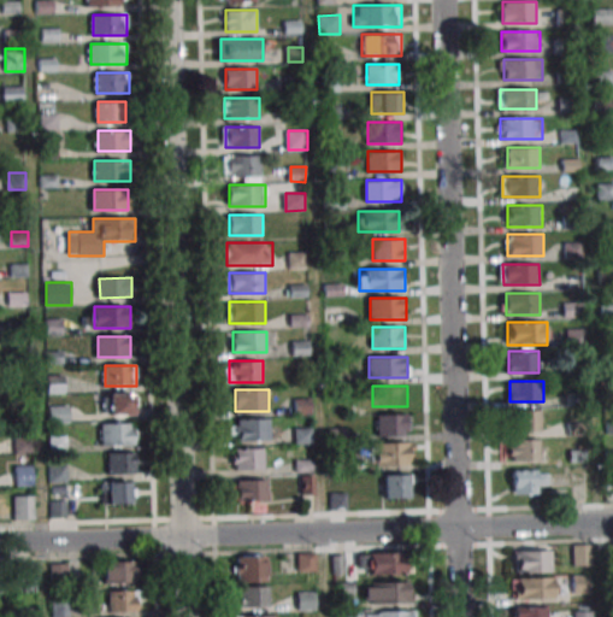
[(136,393),(110,393),(110,415),(136,415),(136,393)]
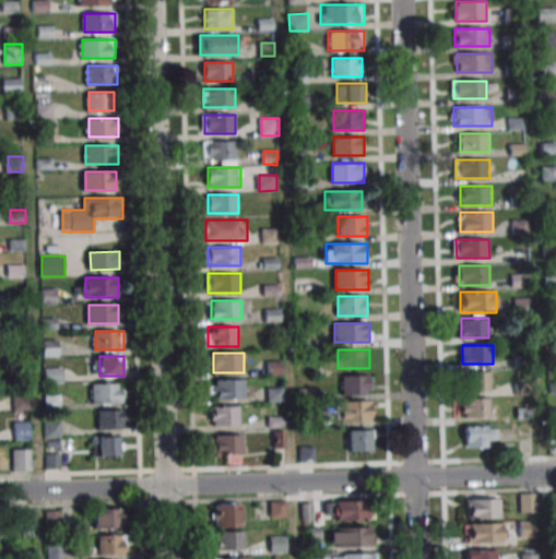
[(63,383),(63,368),(47,368),(47,383),(63,383)]
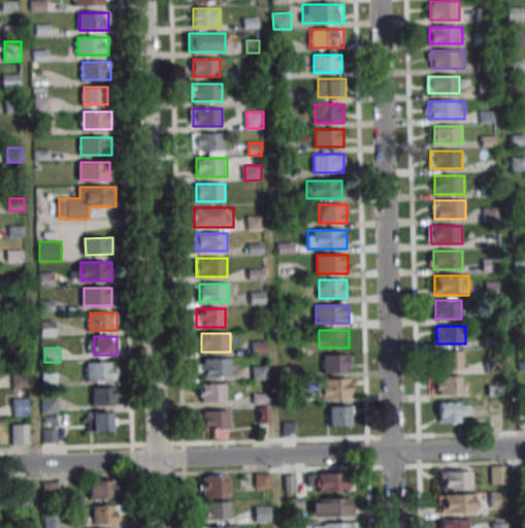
[(465,350),(445,350),(445,369),(465,369),(465,350)]
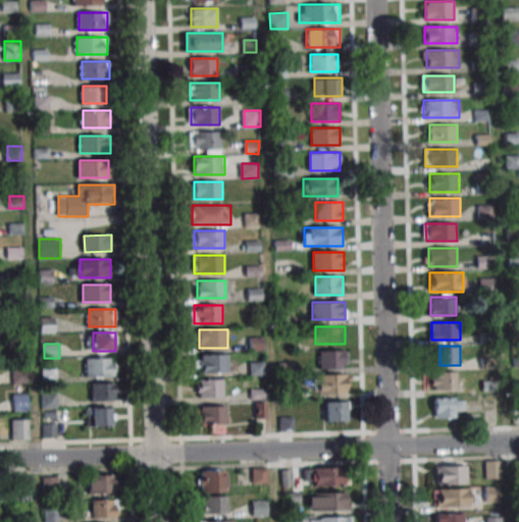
[(350,368),(350,350),(320,350),(320,368),(350,368)]
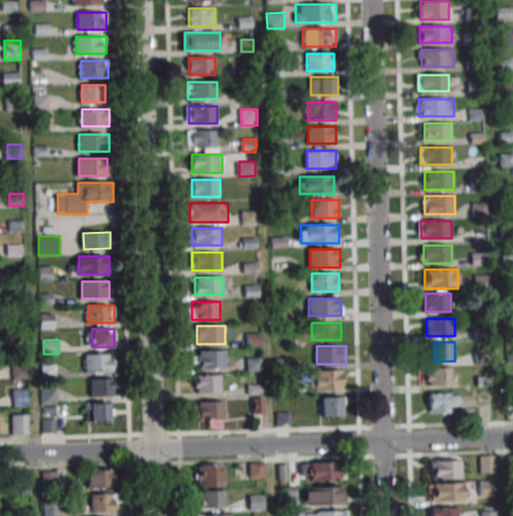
[(228,350),(195,350),(195,368),(228,368),(228,350)]
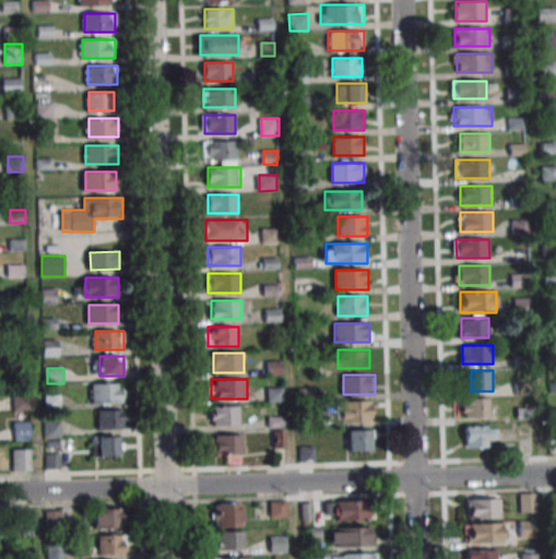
[(94,402),(125,402),(125,383),(94,383),(94,402)]
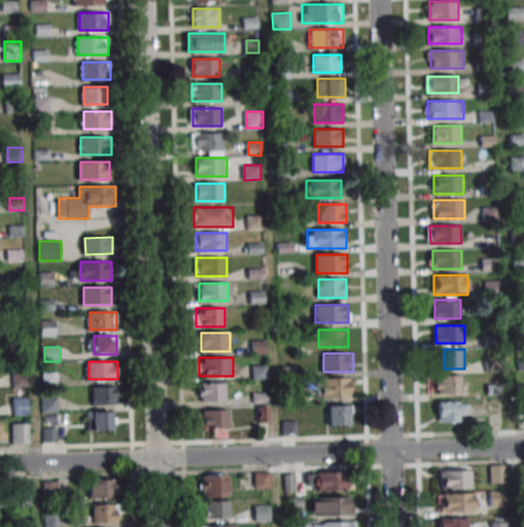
[(437,393),(463,393),(463,375),(437,375),(437,393)]
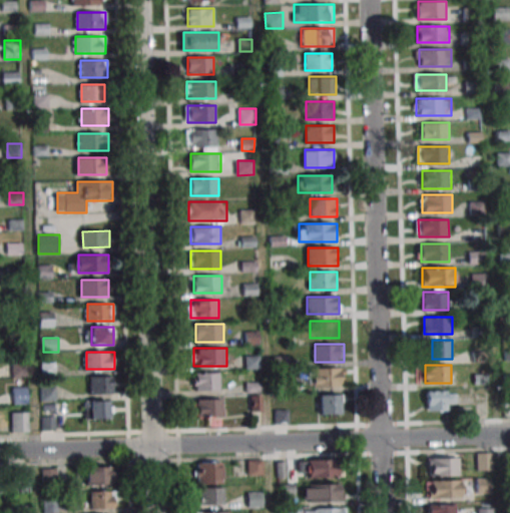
[(312,368),(312,387),(342,387),(342,368),(312,368)]
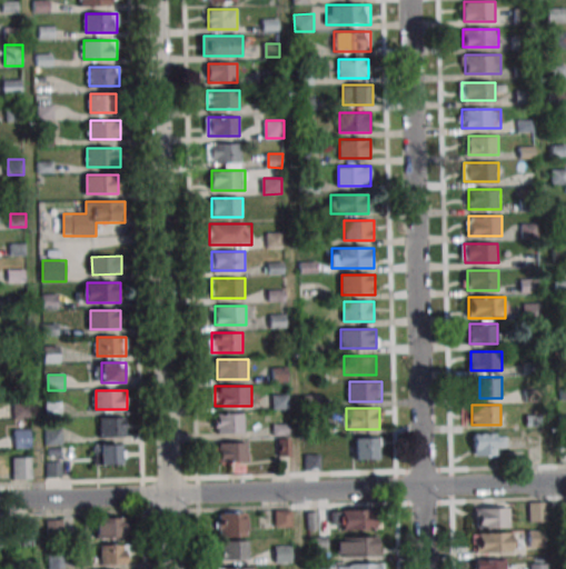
[(217,433),(245,433),(245,413),(217,413),(217,433)]
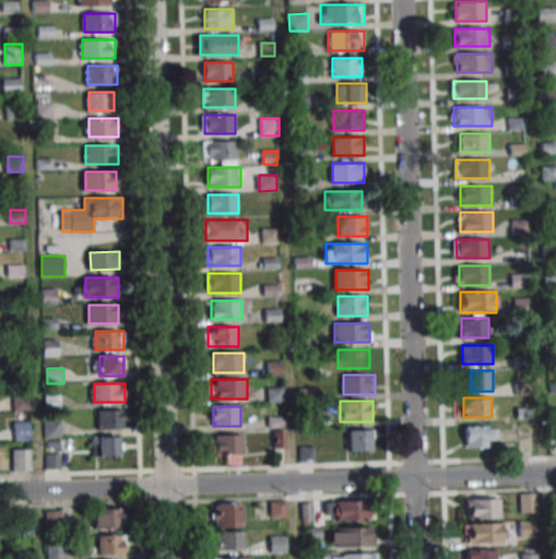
[(125,428),(125,411),(99,411),(99,428),(125,428)]
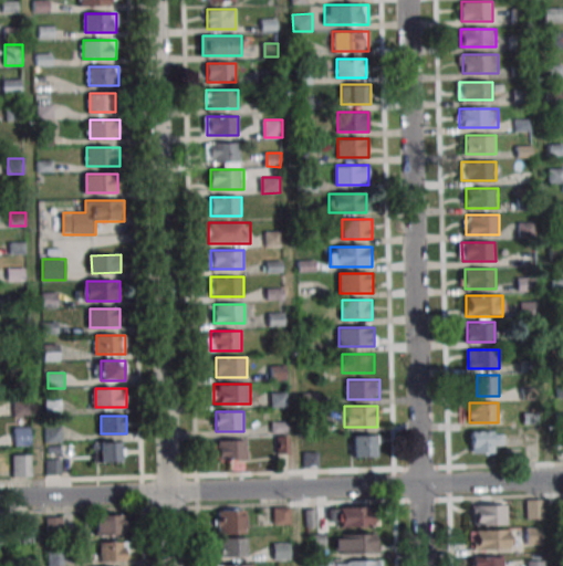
[(32,427),(17,427),(17,446),(32,446),(32,427)]
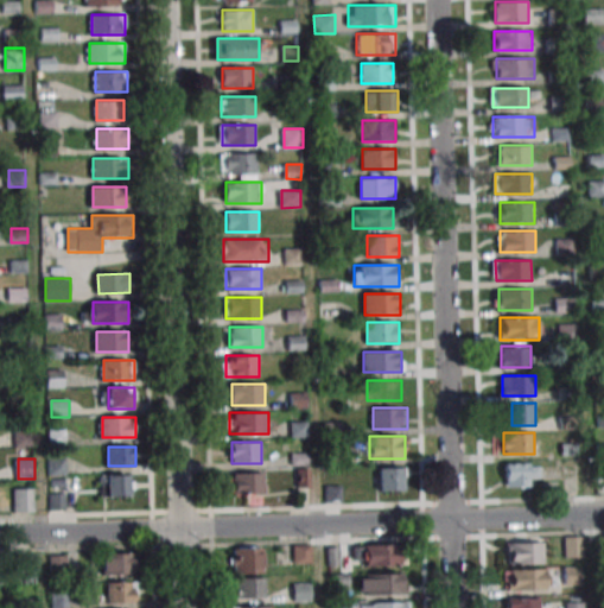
[(67,475),(67,458),(51,458),(51,475),(67,475)]
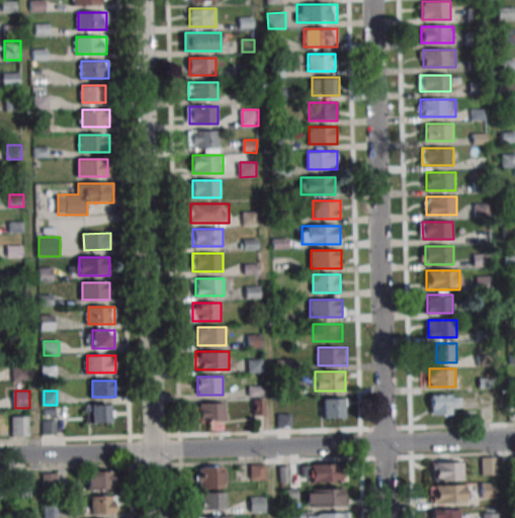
[(461,395),(432,395),(432,415),(452,415),(452,406),(461,406),(461,395)]
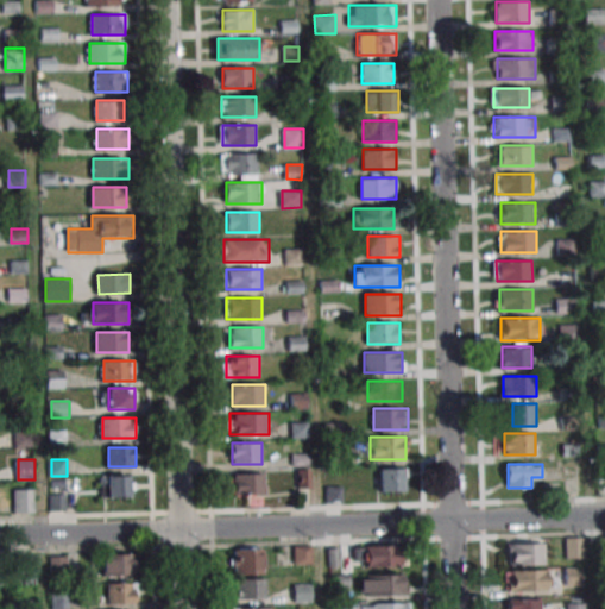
[(405,491),(405,469),(382,469),(382,491),(405,491)]
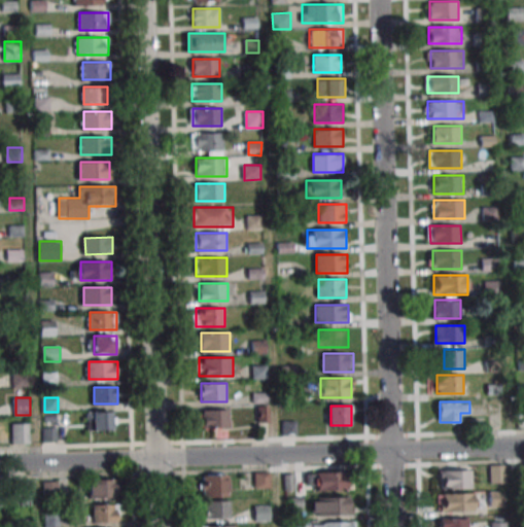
[(201,410),(201,428),(232,428),(232,410),(201,410)]
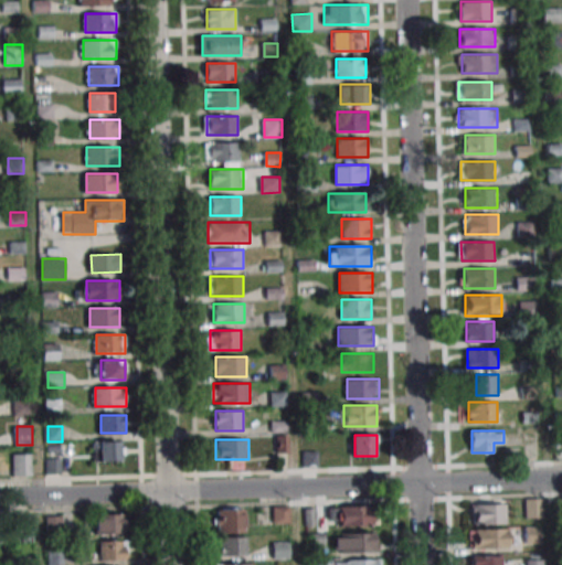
[(124,441),(101,441),(101,461),(124,461),(124,441)]
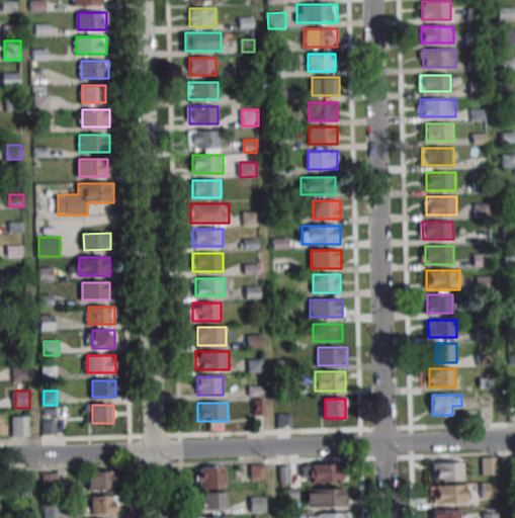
[(14,416),(14,436),(30,436),(30,416),(14,416)]
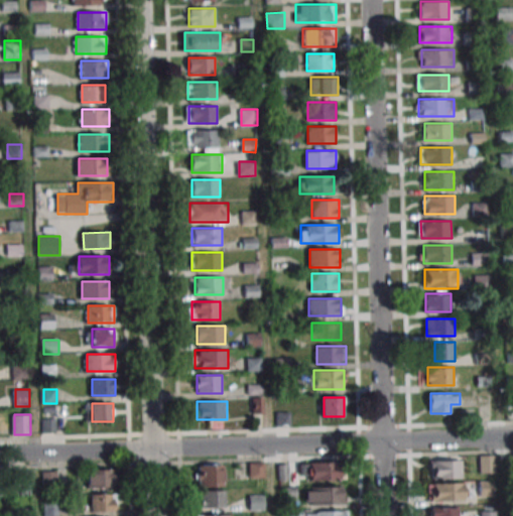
[(496,456),(482,456),(482,473),(496,473),(496,456)]
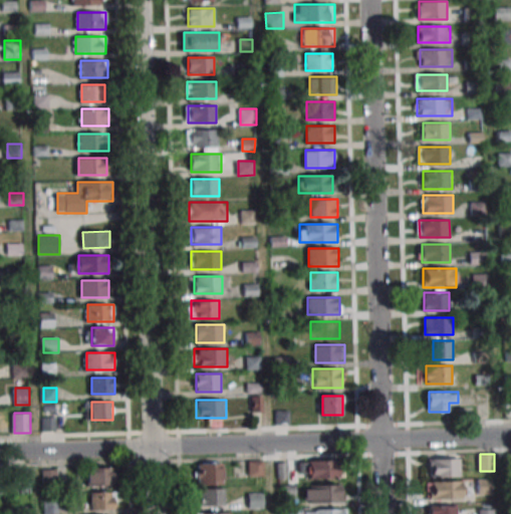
[(429,459),(429,477),(461,477),(461,459),(429,459)]
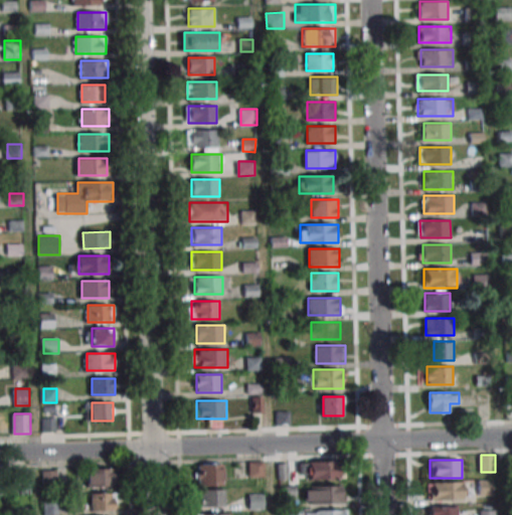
[(265,462),(250,462),(250,477),(265,477),(265,462)]
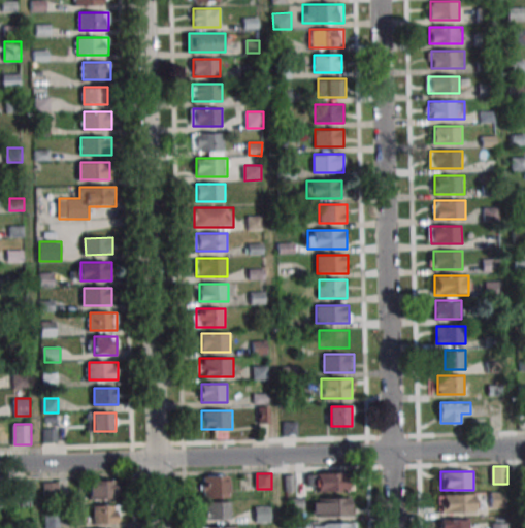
[(351,473),(308,473),(308,482),(318,482),(318,491),(351,491),(351,473)]
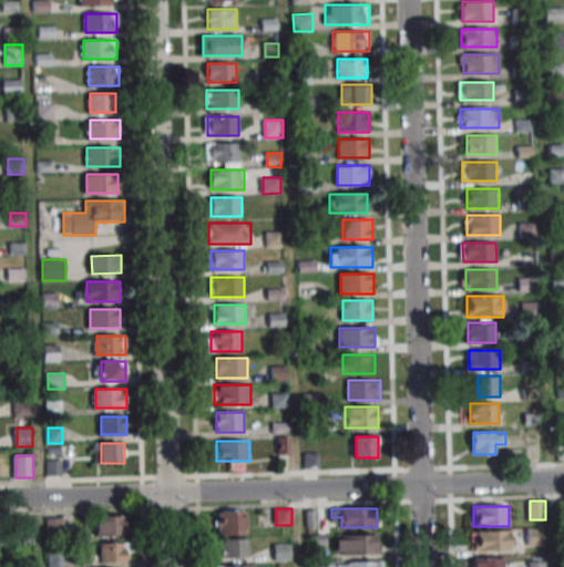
[(247,534),(247,511),(218,511),(219,535),(247,534)]
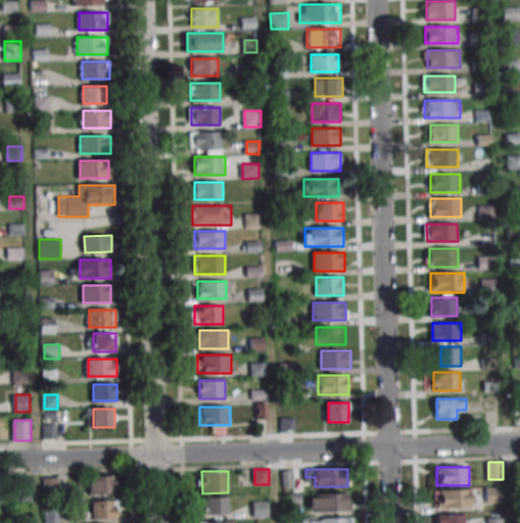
[(117,475),(89,475),(89,493),(117,493),(117,475)]
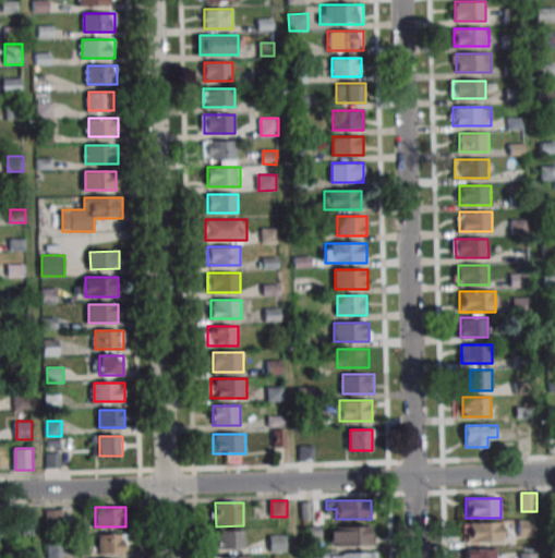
[(62,525),(62,510),(48,510),(48,525),(62,525)]
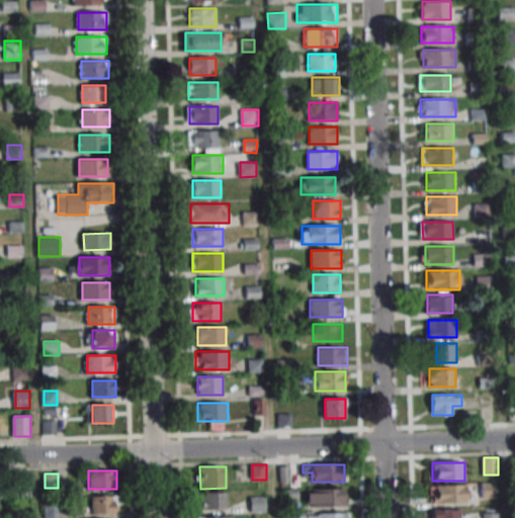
[(484,497),(497,496),(496,484),(484,484),(484,497)]
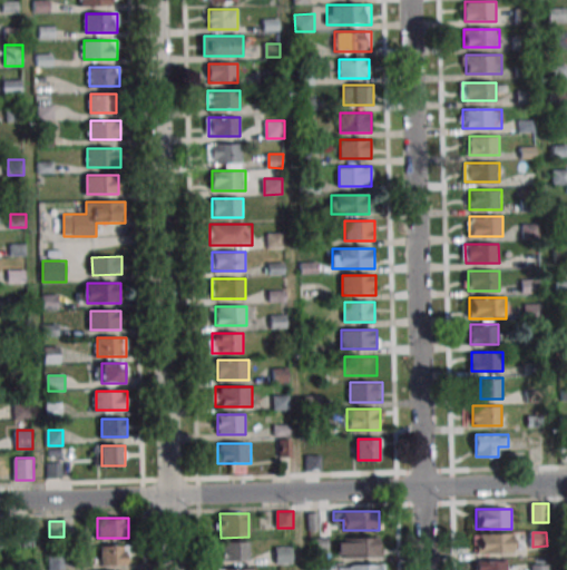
[(515,553),(515,533),(476,533),(476,553),(515,553)]
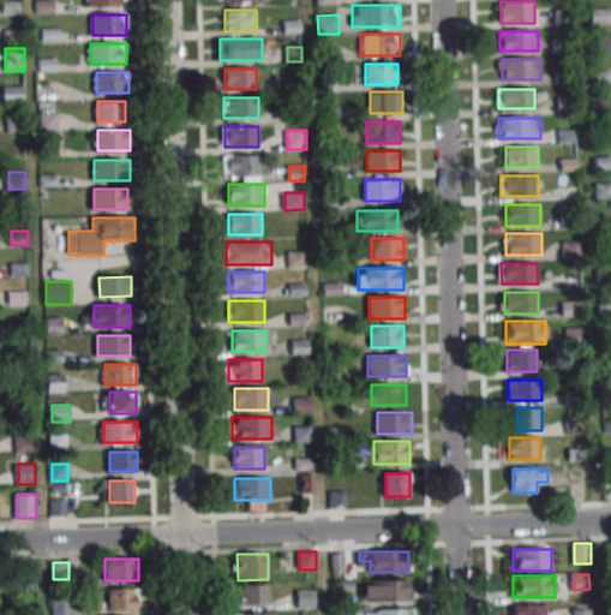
[(409,580),(366,580),(366,602),(409,602),(409,580)]
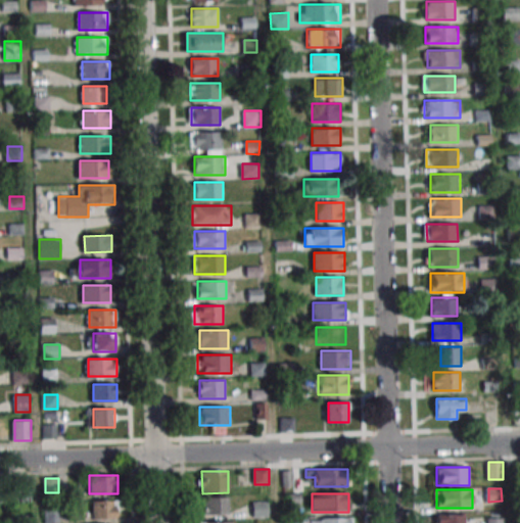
[(230,496),(204,496),(204,515),(230,515),(230,496)]
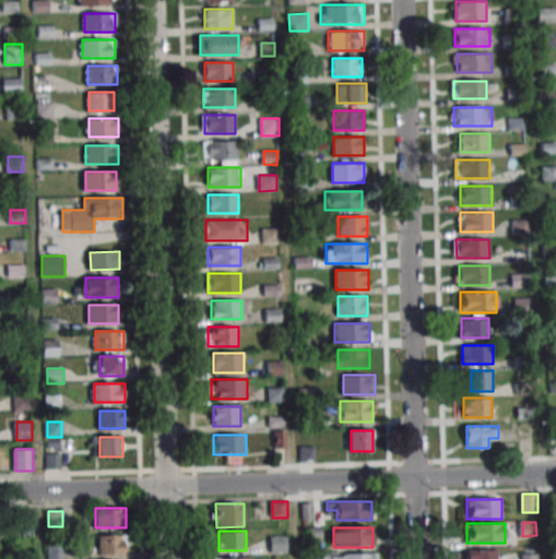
[(99,535),(99,554),(127,554),(127,535),(99,535)]
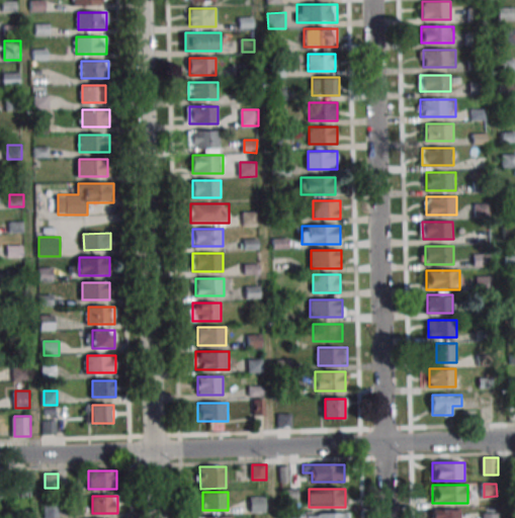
[(267,513),(267,497),(251,497),(251,513),(267,513)]
